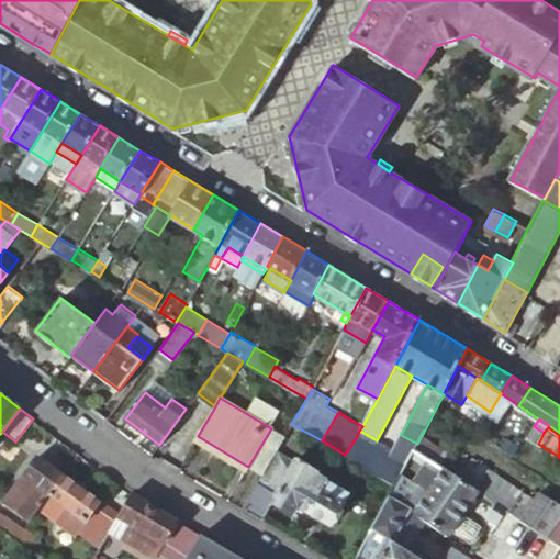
[(284,436),(271,428),(248,467),(261,474),(277,448),(284,436)]
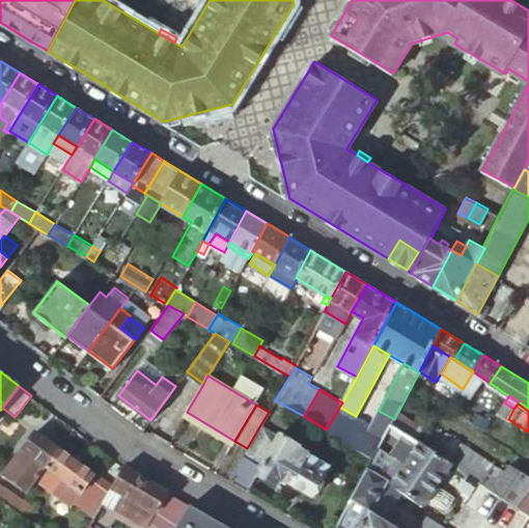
[(421,423),(399,410),(394,419),(391,423),(405,432),(413,437),(421,423)]
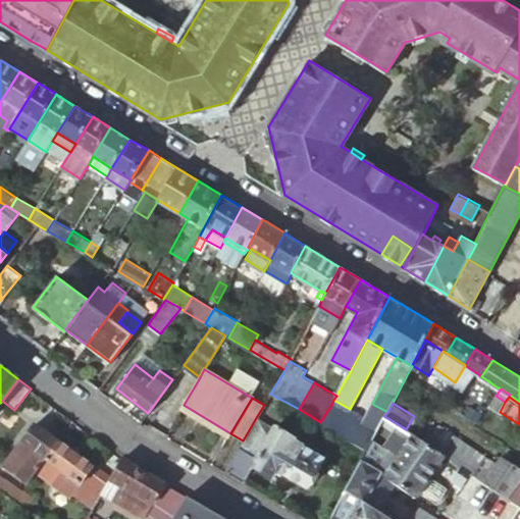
[(382,421),(384,416),(387,412),(372,404),(365,416),(380,425),(382,421)]
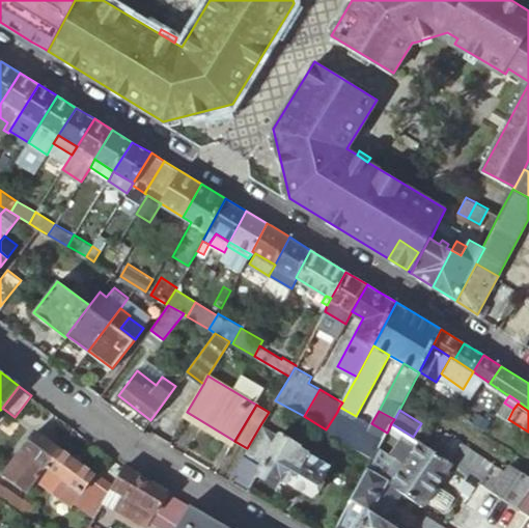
[(374,453),(380,445),(384,438),(337,412),(326,429),(373,456),(374,453)]
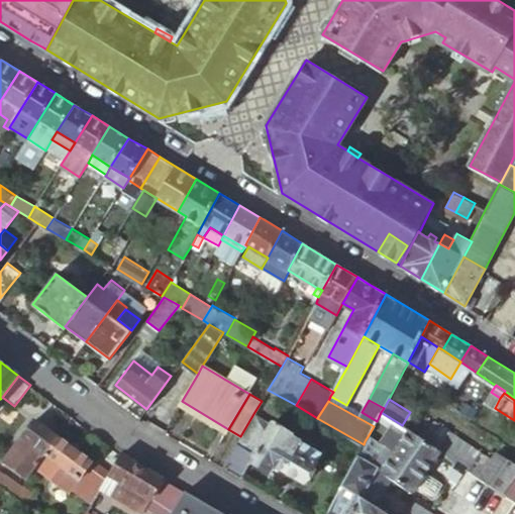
[(272,422),(254,412),(240,436),(237,441),(255,452),(250,460),(270,472),(274,465),(304,483),(322,453),(291,435),(292,434),(276,425),(278,421),(275,419),(272,422)]
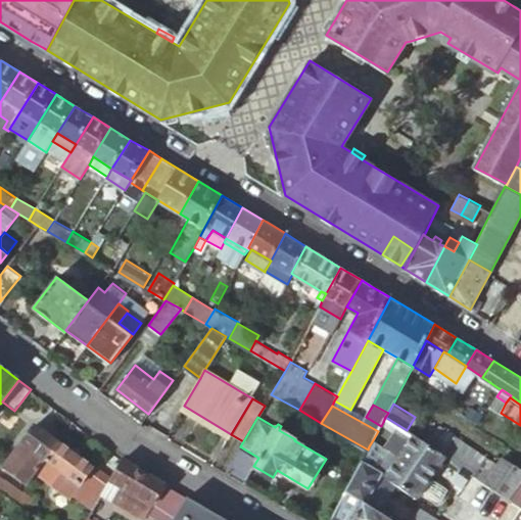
[(398,425),(385,417),(383,422),(395,429),(398,425)]
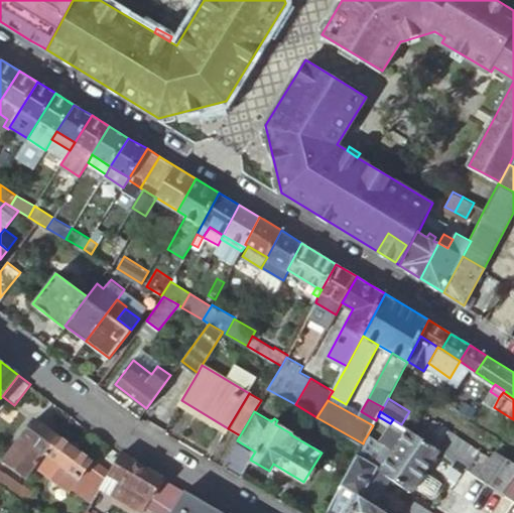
[(37,462),(39,464),(58,435),(35,418),(6,460),(27,475),(37,462)]
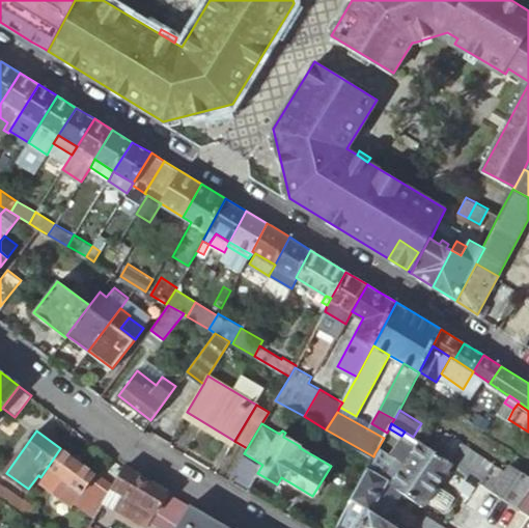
[(451,462),(422,442),(412,456),(407,463),(437,483),(451,462)]
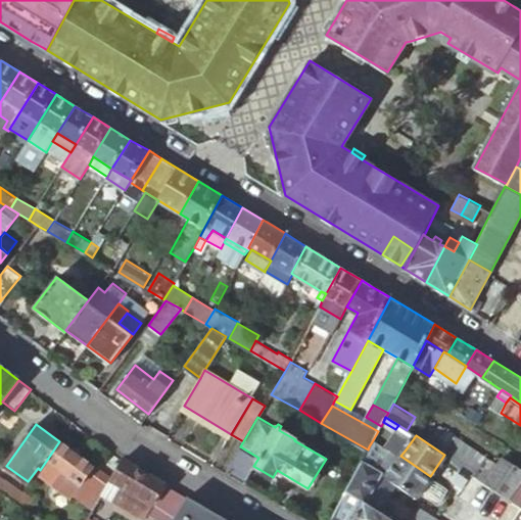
[(382,443),(374,438),(369,446),(368,450),(362,460),(369,464),(382,443)]
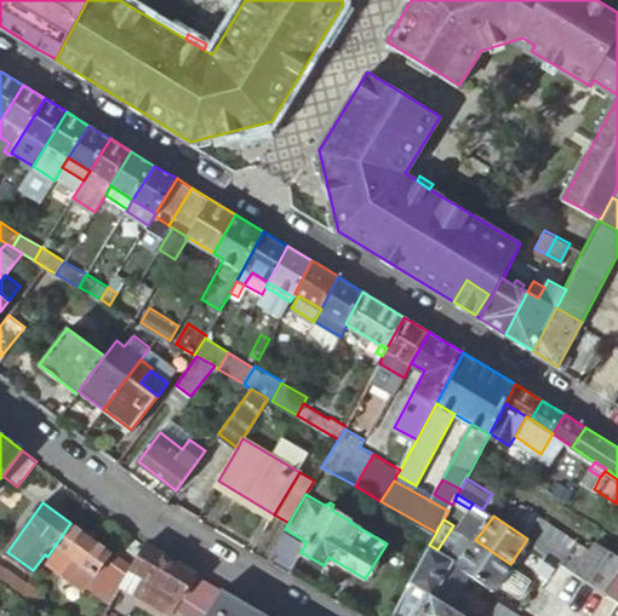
[(120,588),(121,586),(132,568),(120,559),(90,536),(70,523),(47,557),(79,580),(89,568),(96,575),(103,579),(120,588)]
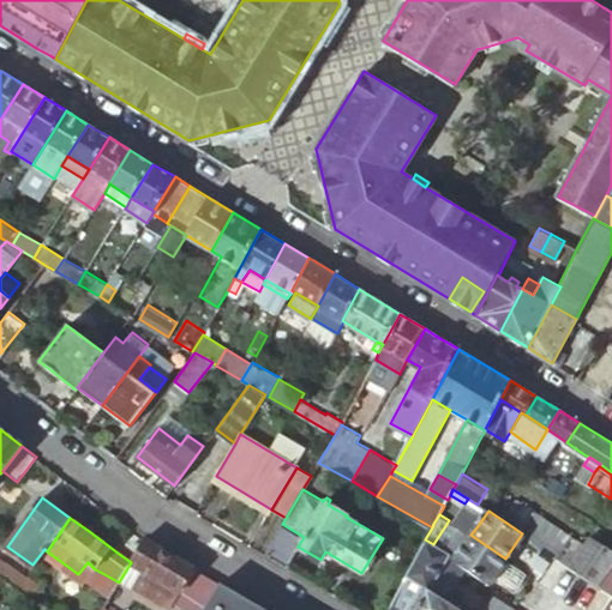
[(546,518),(532,539),(550,553),(564,530),(546,518)]
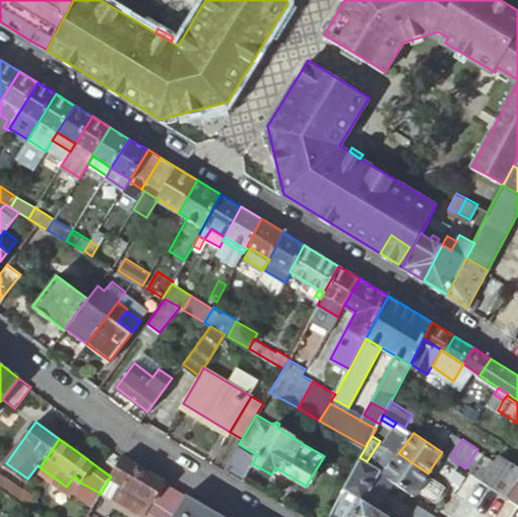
[(382,443),(380,441),(367,461),(377,467),(381,469),(385,472),(398,453),(388,447),(382,443)]
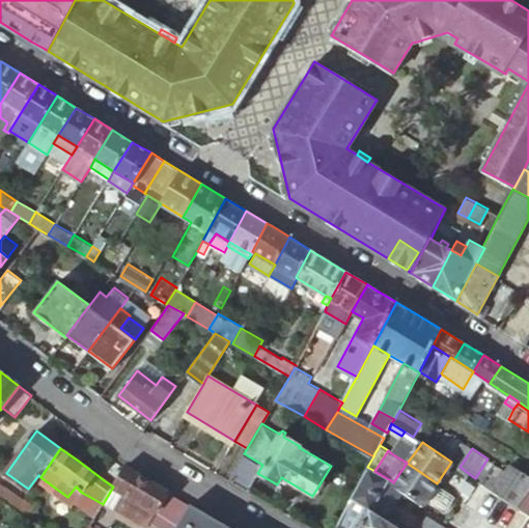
[(262,465),(244,453),(231,476),(249,487),(257,473),(262,465)]
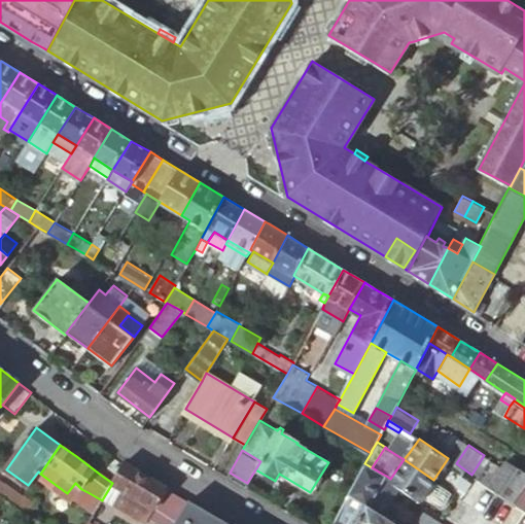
[(503,467),(484,455),(471,475),(476,478),(486,484),(490,486),(503,467)]
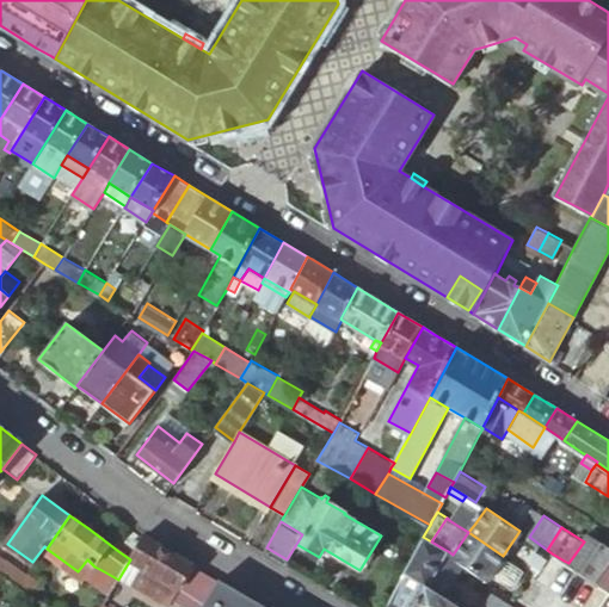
[(468,532),(453,555),(451,556),(461,563),(486,580),(486,578),(503,556),(468,532)]
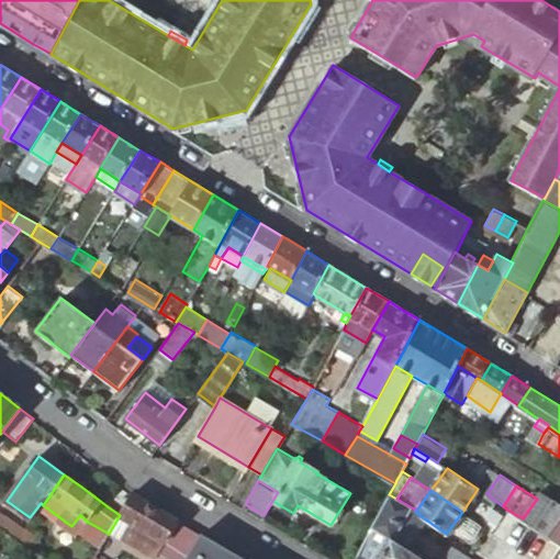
[(559,503),(541,492),(537,499),(523,518),(529,523),(540,529),(550,537),(559,543),(559,503)]
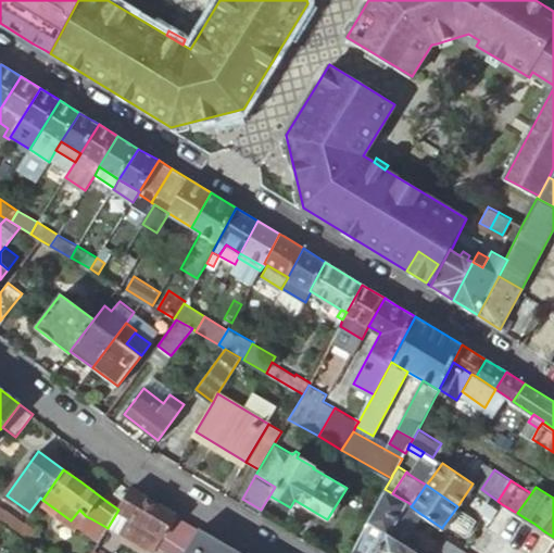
[(163,537),(176,515),(130,488),(118,510),(109,526),(135,542),(145,526),(163,537)]
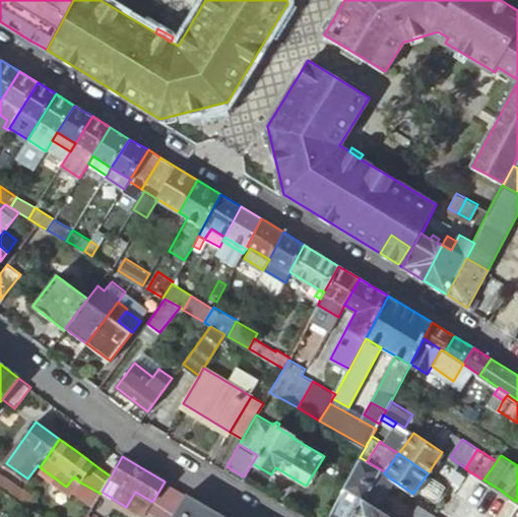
[(360,457),(343,489),(363,501),(381,469),(377,467),(367,461),(360,457)]
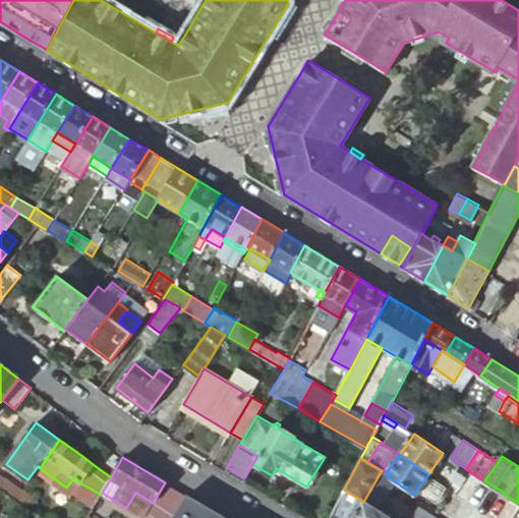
[(386,473),(382,470),(363,502),(376,510),(393,480),(385,474),(386,473)]
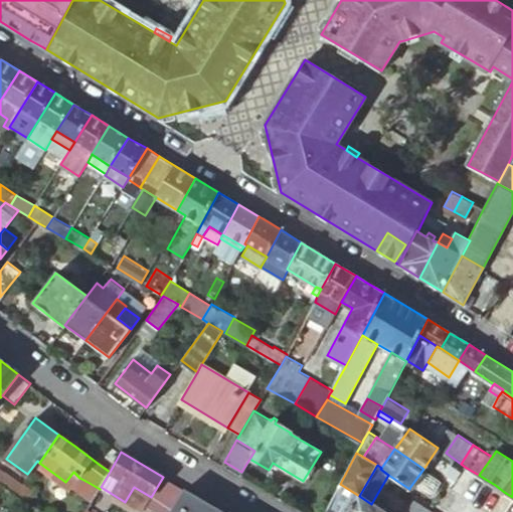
[(16,494),(23,484),(20,482),(14,478),(0,468),(0,484),(3,487),(16,494)]
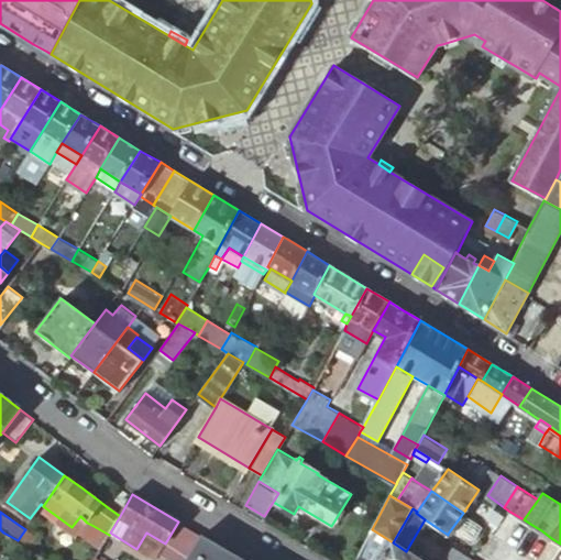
[(176,559),(179,559),(197,531),(182,524),(164,552),(176,559)]
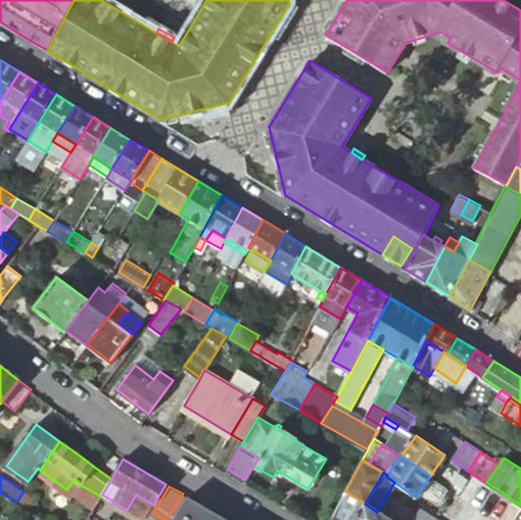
[(87,519),(96,507),(101,497),(87,488),(68,518),(57,512),(52,519),(87,519)]
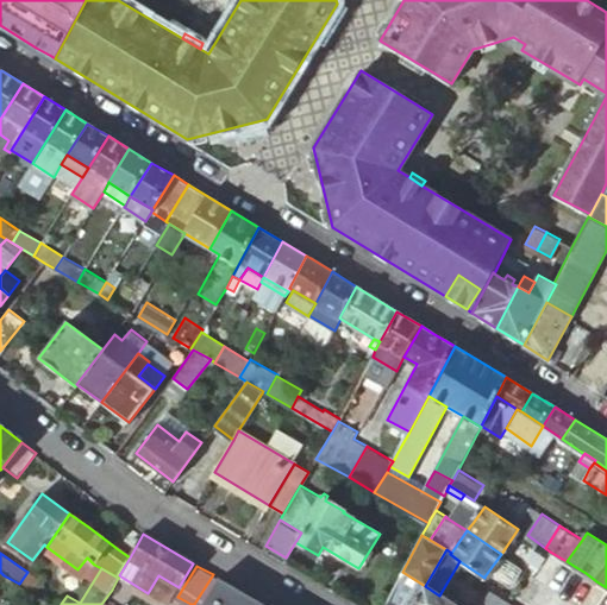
[(32,574),(27,572),(19,584),(33,592),(41,580),(32,574)]
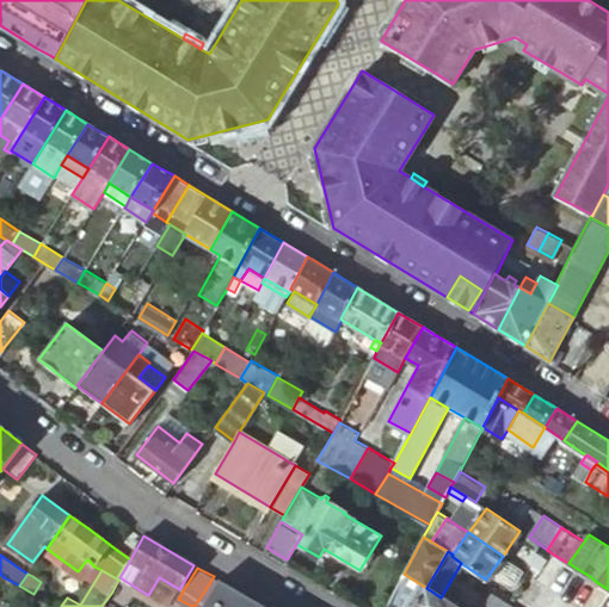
[(426,588),(404,574),(385,606),(455,606),(441,598),(426,588)]
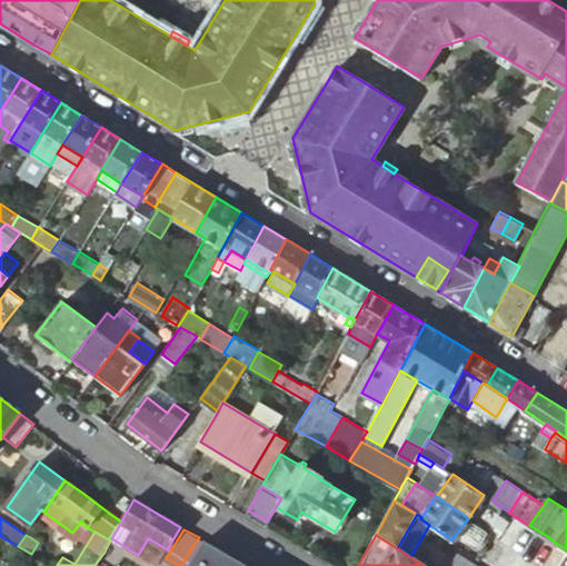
[(247,565),(205,542),(189,565),(247,565)]
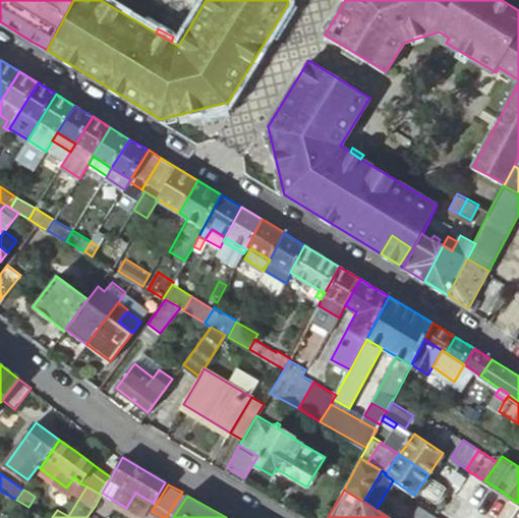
[(103,517),(107,512),(96,505),(87,517),(103,517)]
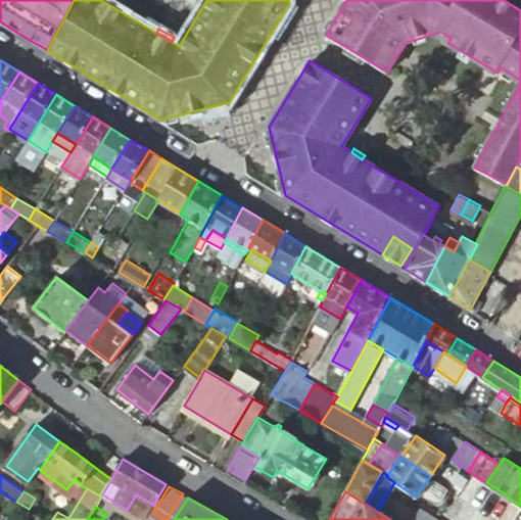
[(439,519),(436,517),(423,509),(415,519),(439,519)]
